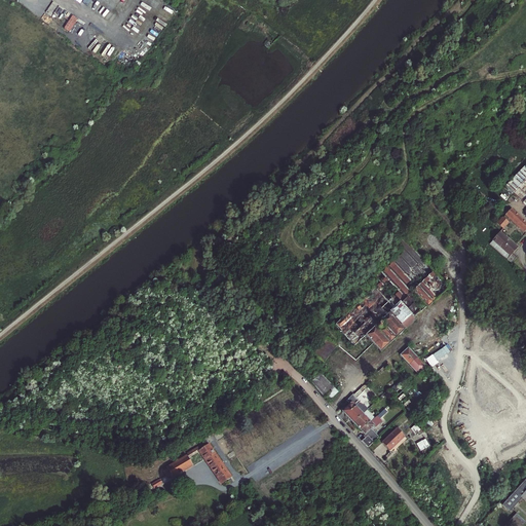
[(521,201),(525,205),(525,168),(524,167),(505,187),(521,201)]
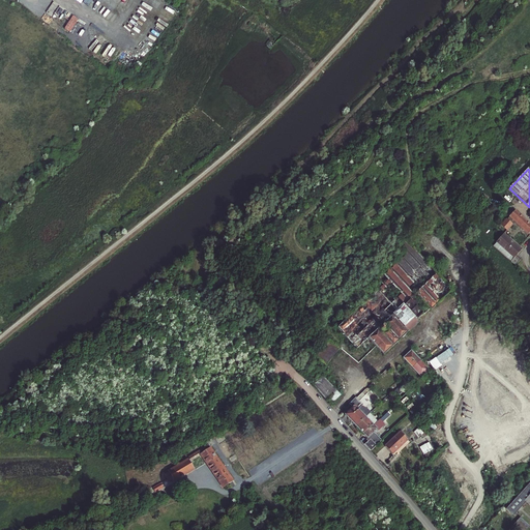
[(529,231),(529,225),(514,211),(509,216),(528,234),(529,231)]
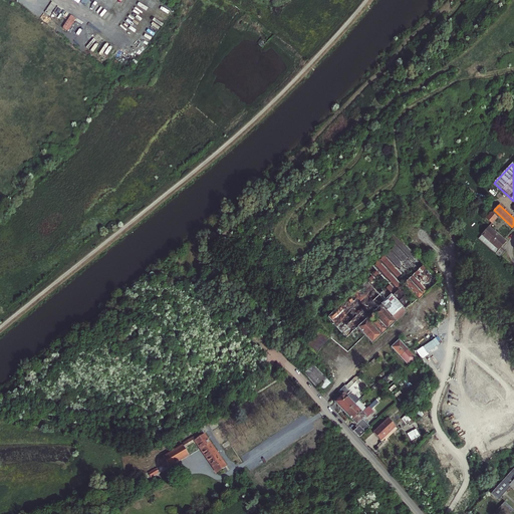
[(483,222),(489,227),(497,218),(491,213),(491,212),(483,222)]
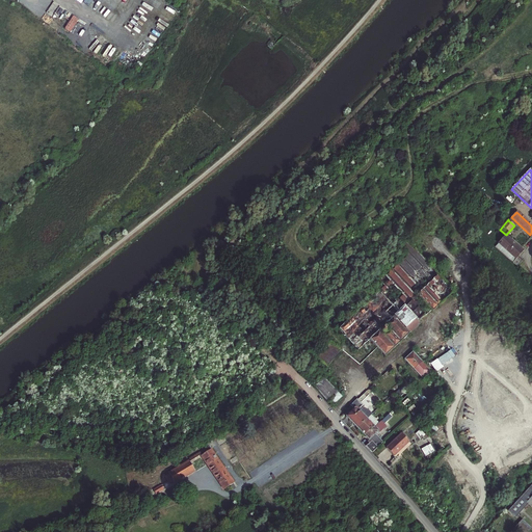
[(505,236),(498,244),(515,260),(513,263),(516,265),(517,267),(523,261),(519,257),(523,251),(505,236)]
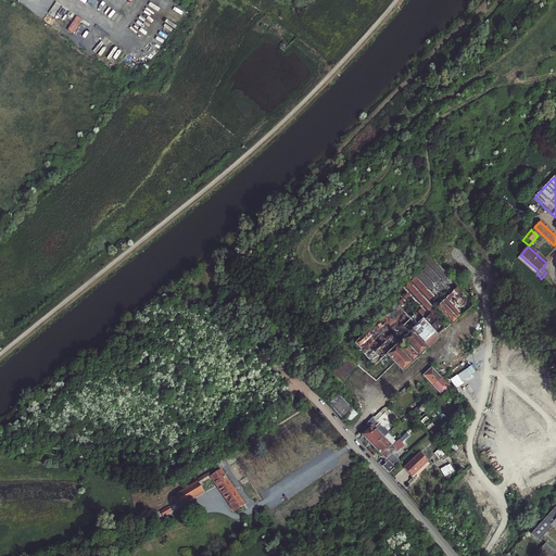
[(354,345),(374,367),(386,355),(402,373),(439,338),(437,337),(443,330),(436,321),(440,317),(433,311),(437,308),(452,326),(475,304),(425,251),(418,257),(420,260),(419,262),(422,266),(390,298),(389,298),(389,299),(396,306),(354,345)]
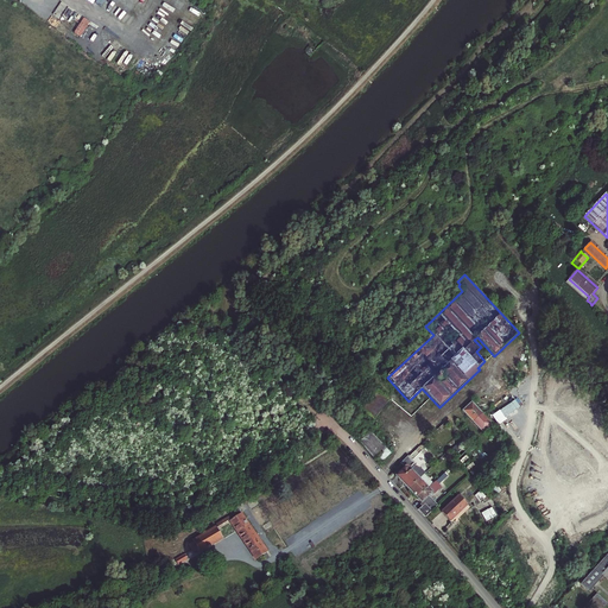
[(565,283),(587,301),(589,297),(569,279),(565,283)]
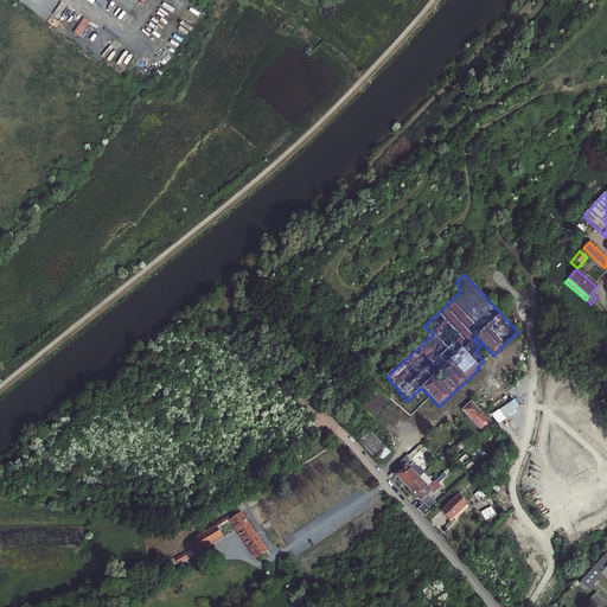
[(377,393),(376,393),(362,409),(374,419),(388,400),(377,393)]
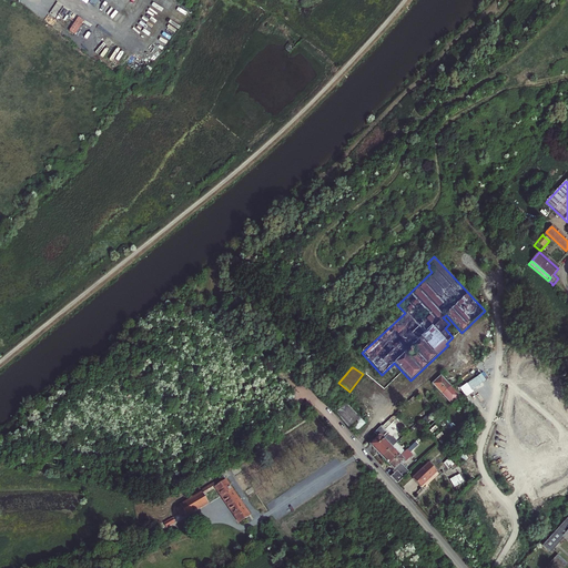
[(466,383),(472,391),(483,383),(478,375),(466,383)]
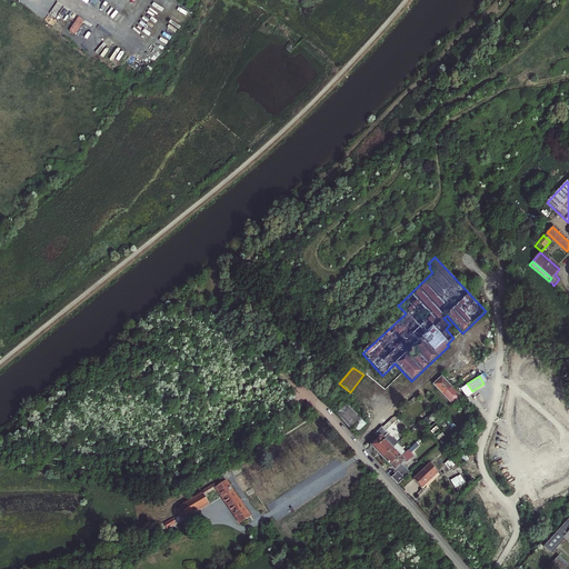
[(452,406),(461,397),(441,377),(432,385),(452,406)]
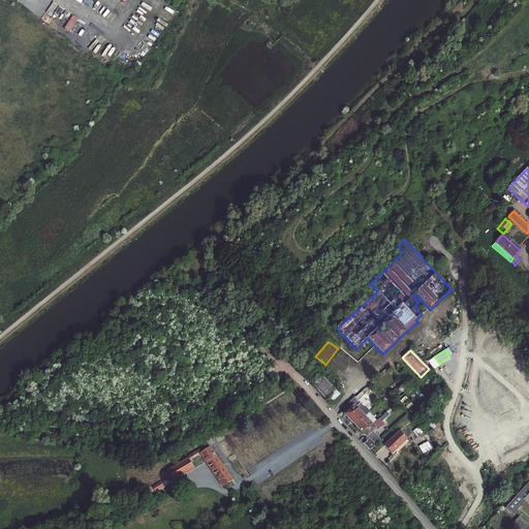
[(311,375),(317,369),(313,366),(308,373),(311,375)]
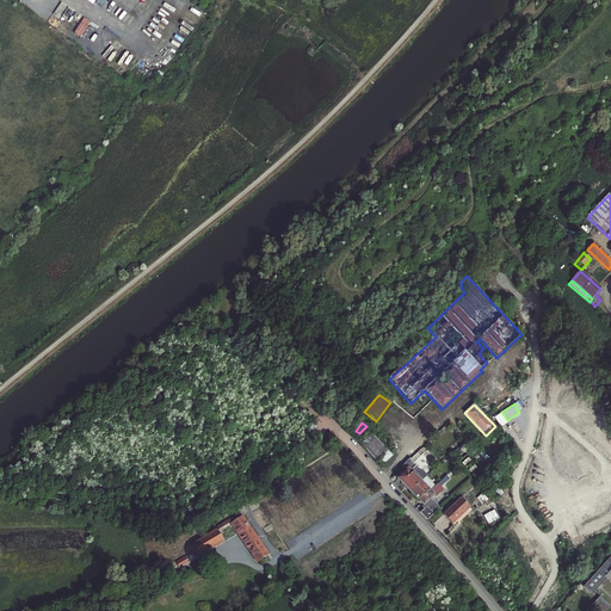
[(368,446),(376,438),(371,433),(360,444),(363,446),(365,444),(368,446)]
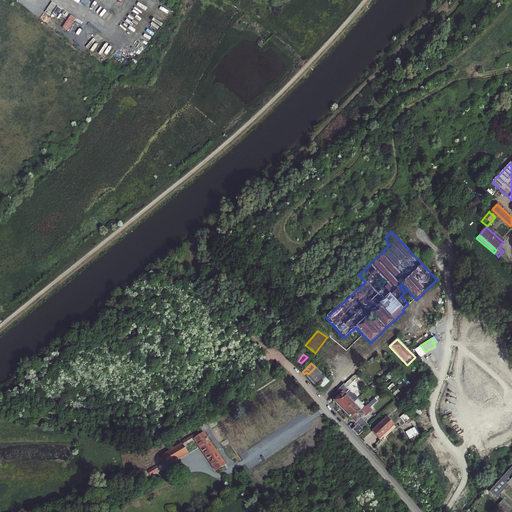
[(317,386),(321,390),(329,382),(315,367),(308,374),(306,372),(304,374),(315,388),(317,386)]
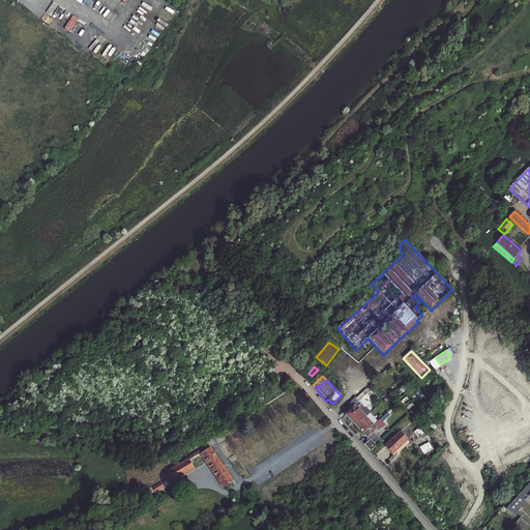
[(357,399),(350,405),(353,407),(345,415),(349,419),(363,405),(357,399)]
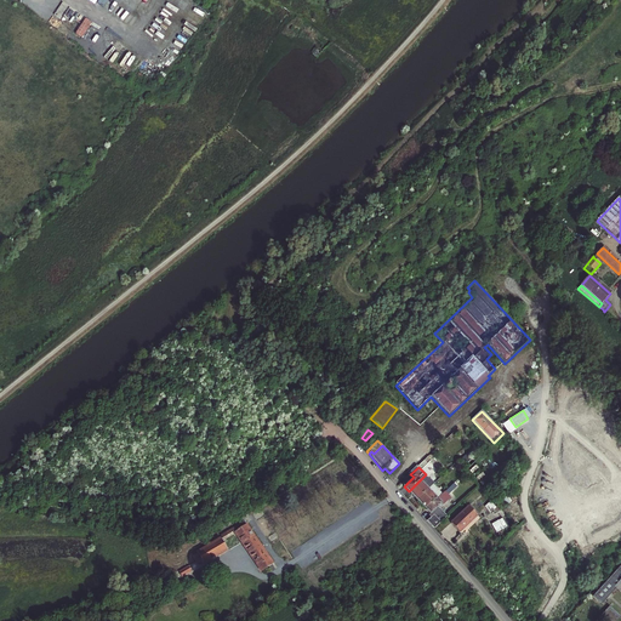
[(417,501),(428,490),(434,484),(427,478),(428,477),(426,474),(409,491),(417,501)]
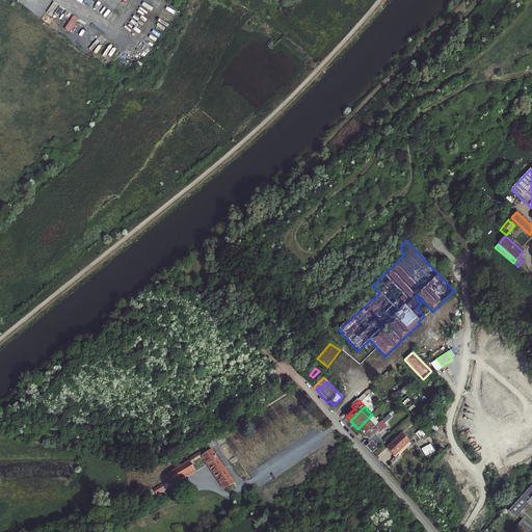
[(365,436),(369,441),(375,434),(378,431),(379,432),(384,427),(386,426),(383,424),(392,417),(389,414),(379,422),(365,436)]
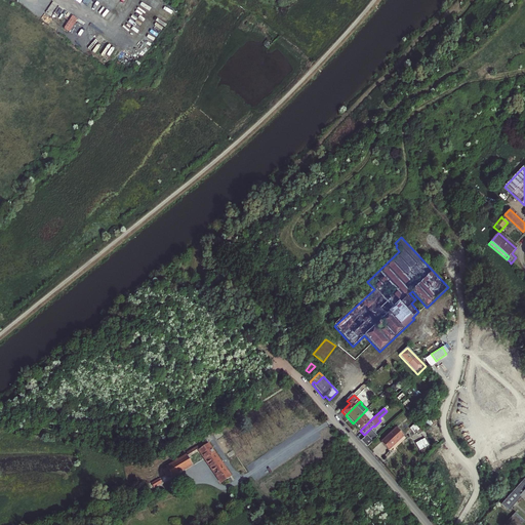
[(372,414),(371,416),(369,413),(365,417),(362,414),(353,423),(360,431),(374,416),(372,414)]
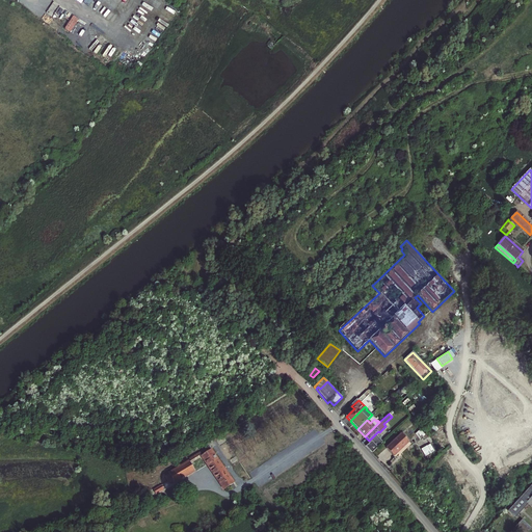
[(420,440),(425,434),(420,429),(415,433),(420,440)]
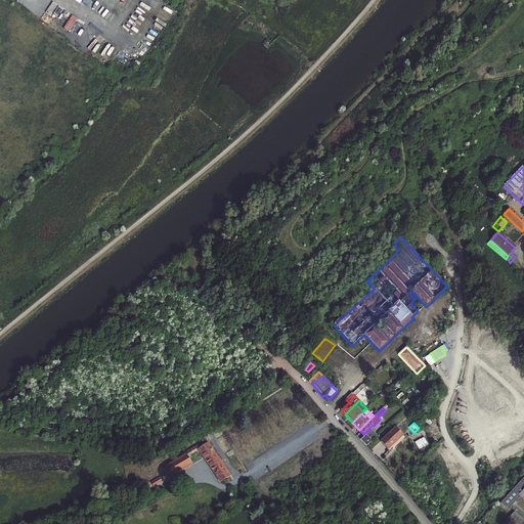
[(388,449),(402,435),(395,427),(381,441),(388,449)]
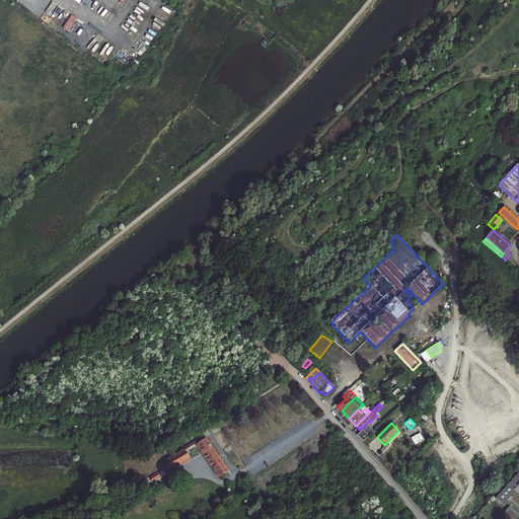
[(360,430),(361,431),(363,430),(369,436),(373,432),(371,430),(366,424),(360,430)]
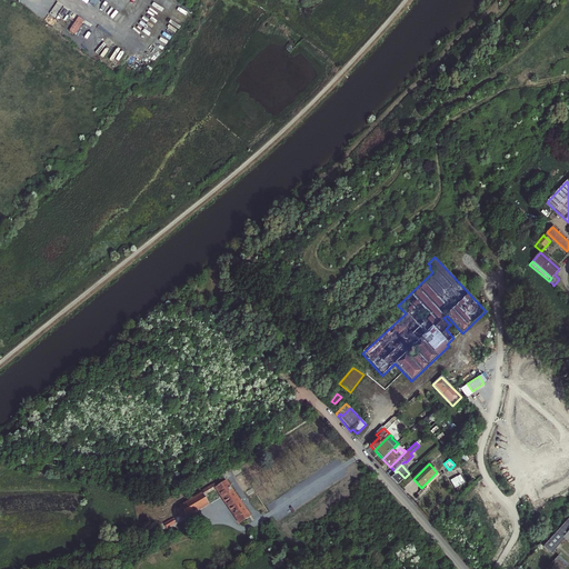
[(398,485),(405,478),(398,471),(396,472),(395,473),(391,477),(398,485)]
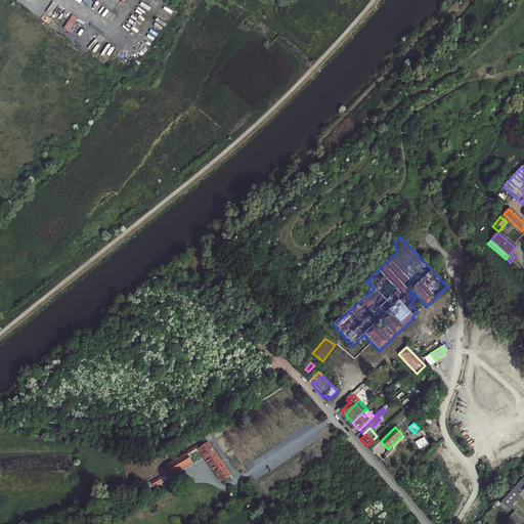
[(421,439),(415,442),(420,449),(428,444),(424,437),(421,439)]
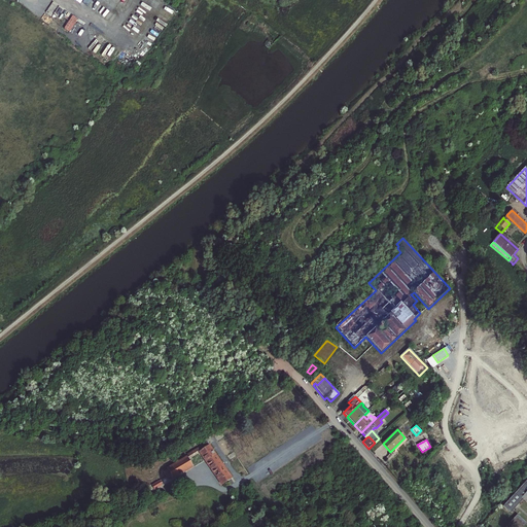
[(198,449),(187,455),(188,457),(199,451),(200,452),(210,466),(218,461),(208,446),(207,443),(198,449)]
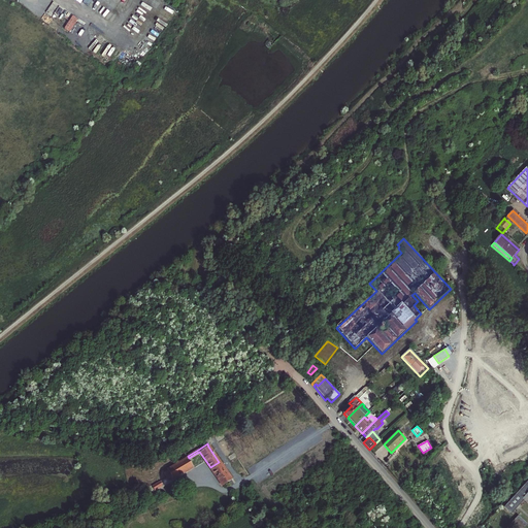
[(219,462),(221,461),(210,446),(208,447),(219,462)]
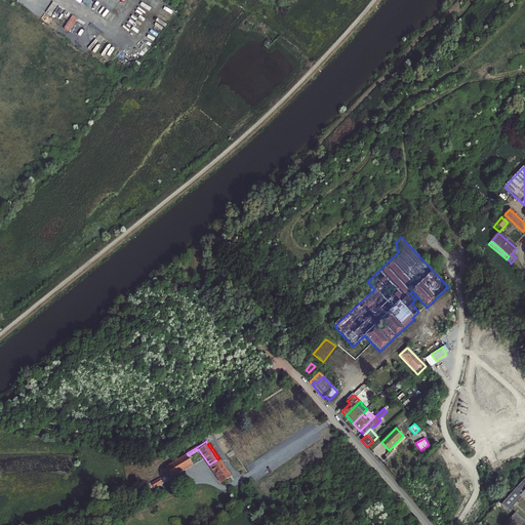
[(199,450),(198,450),(208,466),(209,465),(199,450)]
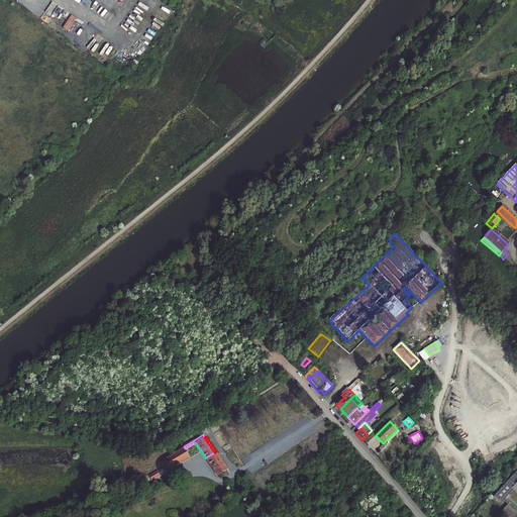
[(178,464),(189,457),(183,449),(181,450),(180,448),(172,453),(172,454),(173,455),(164,460),(161,462),(166,472),(169,470),(177,464),(178,464)]
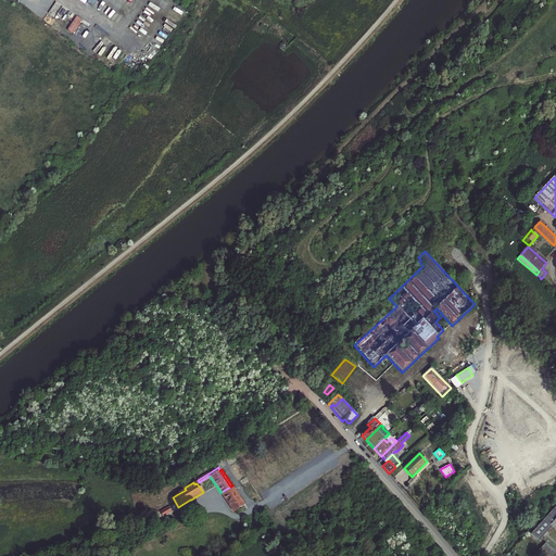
[(232,485),(230,487),(243,505),(245,504),(232,485)]
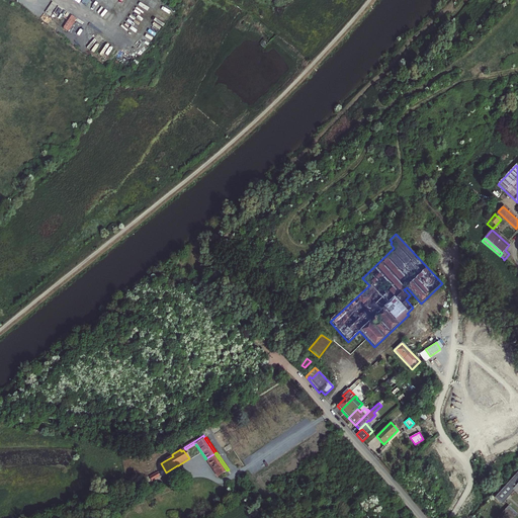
[(206,458),(219,477),(227,470),(214,453),(206,458)]
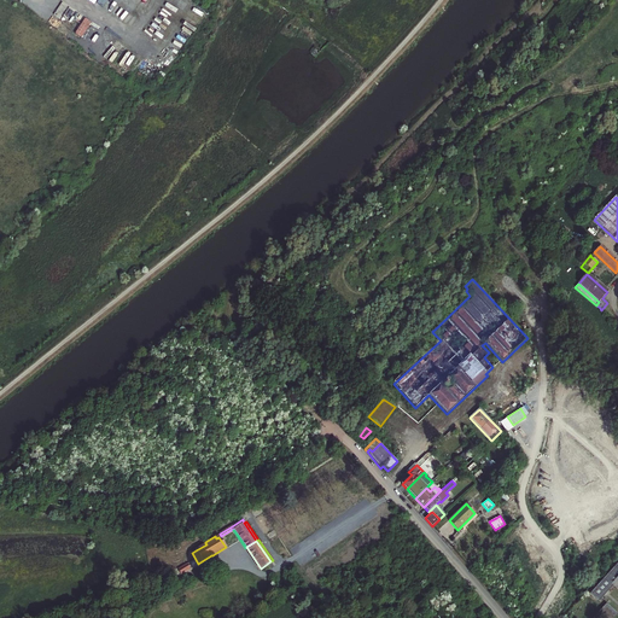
[(245,548),(258,570),(261,569),(246,547),(245,548)]
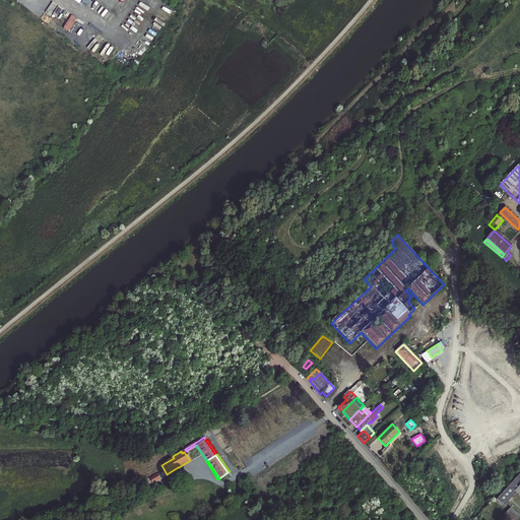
[(516,493),(519,496),(519,473),(497,500),(504,506),(516,493)]
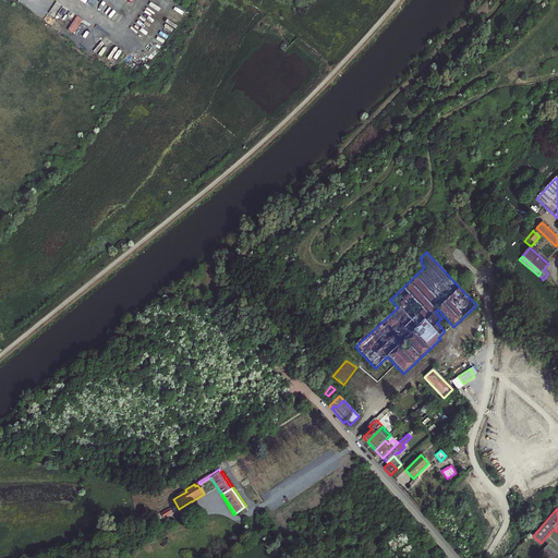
[(164,518),(172,513),(169,509),(160,513),(164,518)]
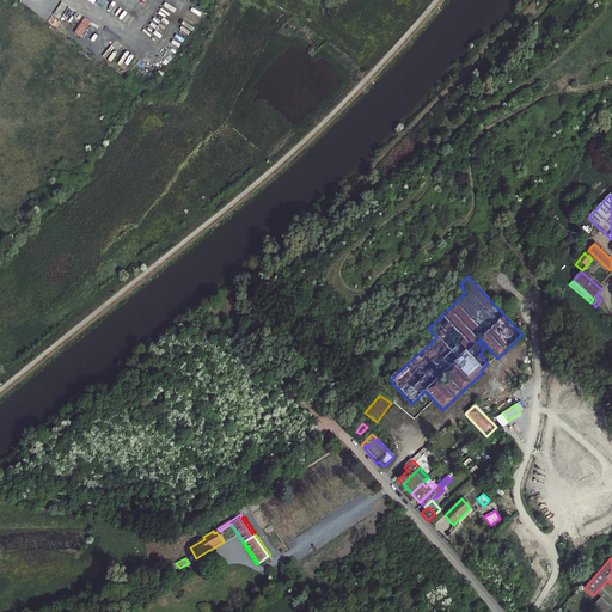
[(597,611),(607,611),(611,609),(600,598),(592,607),(597,611)]
